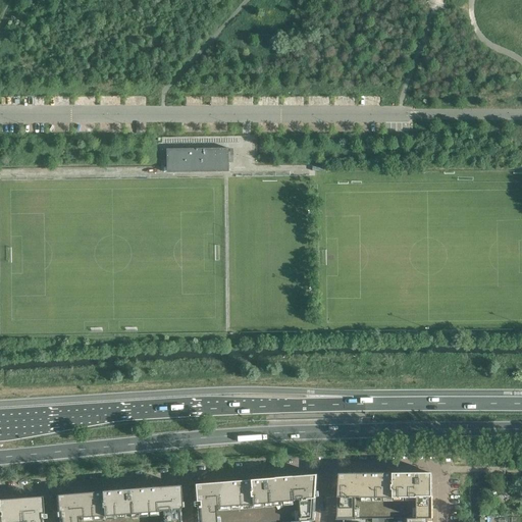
[(166,150),(166,161),(166,173),(228,172),(228,167),(228,149),(166,150)]
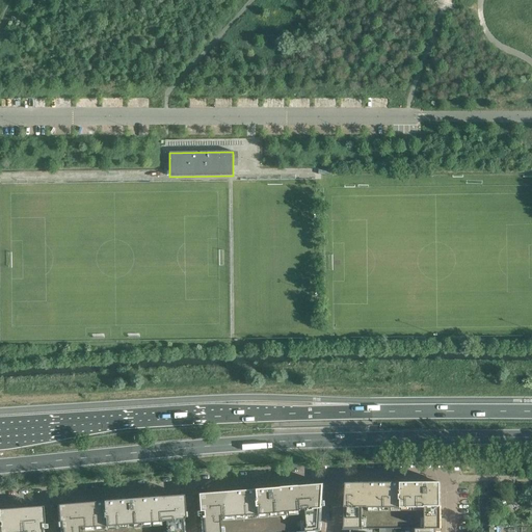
[(345,505),(343,529),(379,529),(387,529),(393,529),(410,528),(435,528),(441,528),(441,507),(441,484),(439,481),(349,482),(346,485),(345,500),(345,505)]
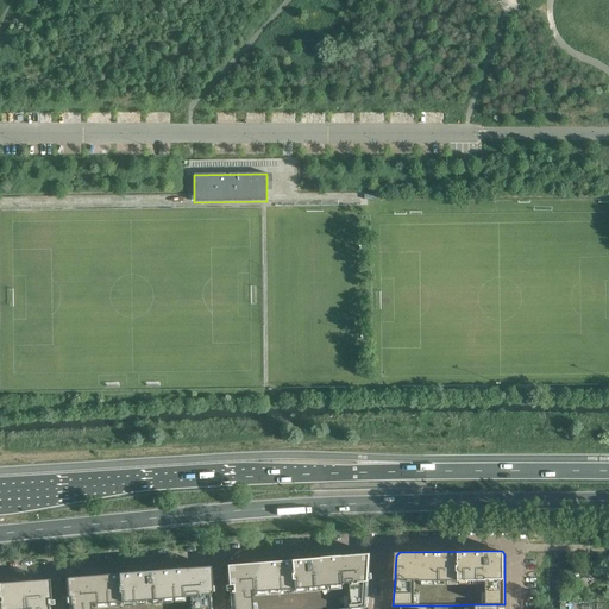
[(289,560),(226,565),(227,585),(230,585),(230,590),(231,608),(341,608),(363,608),(366,607),(369,579),(369,573),(370,557),(368,553),(343,556),(302,558),(289,559),(289,560)]
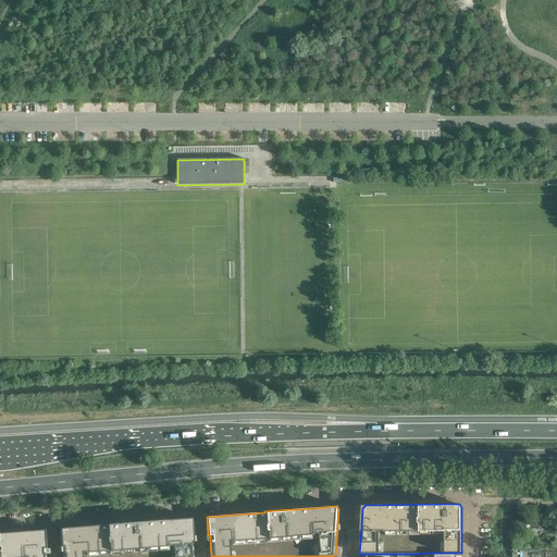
[(128,522),(60,528),(61,546),(63,546),(63,551),(63,556),(192,556),(190,541),(190,535),(193,535),(190,518),(128,522)]
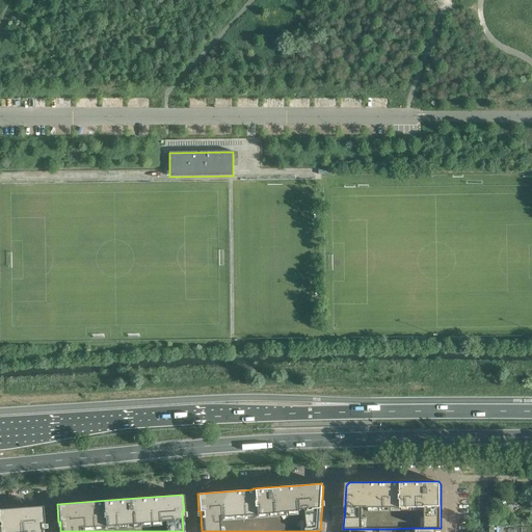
[(0,531),(42,531),(43,528),(42,524),(44,524),(42,506),(0,508),(0,531)]
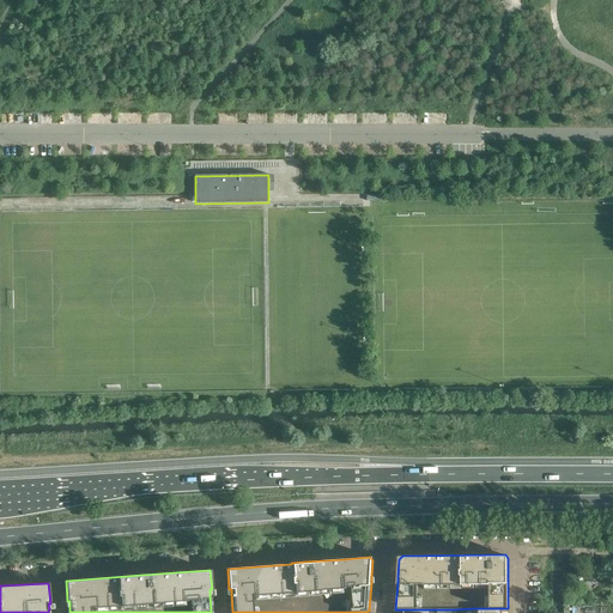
All buildings are outlined.
